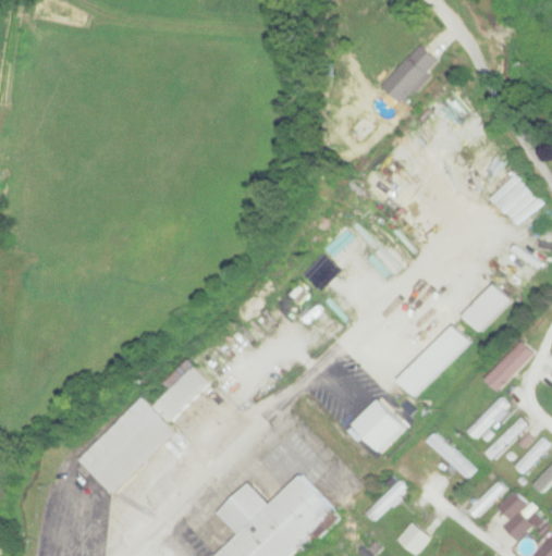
[(438,63),(419,45),(379,85),(397,103),(438,63)]
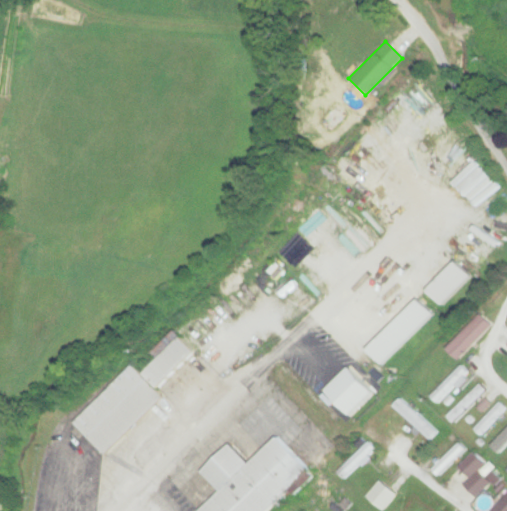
[(379,184),(375,179),(347,202),(351,207),(379,184)]
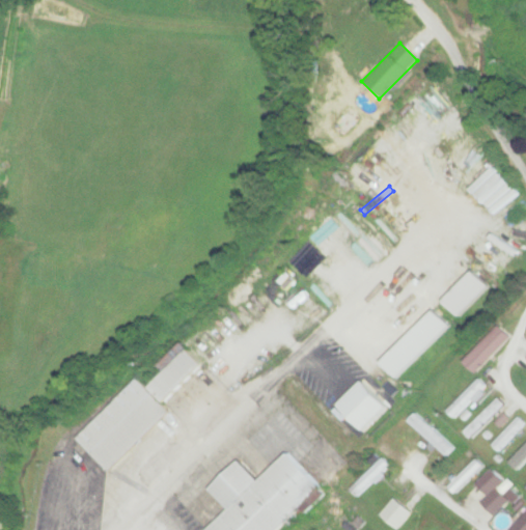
[(410,260),(417,268),(448,235),(441,228),(410,260)]
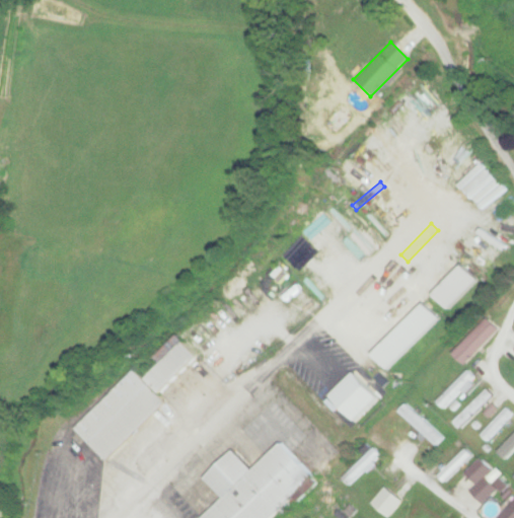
[(335,269),(304,238),(298,244),(328,275),(335,269)]
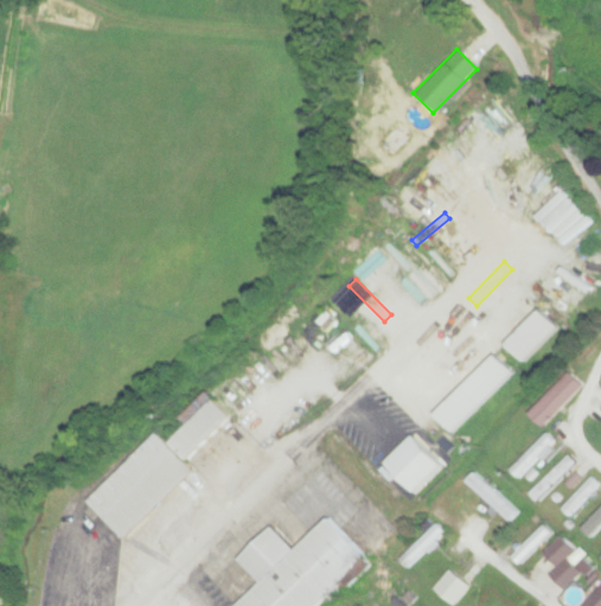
[(539,426),(581,386),(567,372),(526,413),(539,426)]
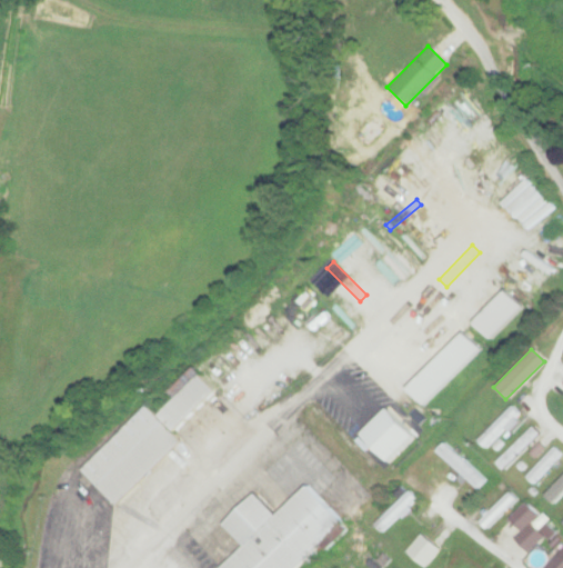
[(562,379),(562,360),(552,372),(561,381),(562,379)]
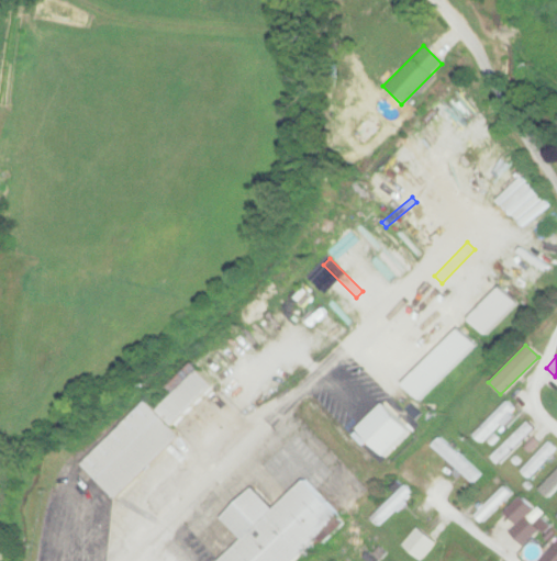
[(212,385),(197,370),(154,412),(144,402),(80,464),(113,500),(178,437),(169,427),(212,385)]
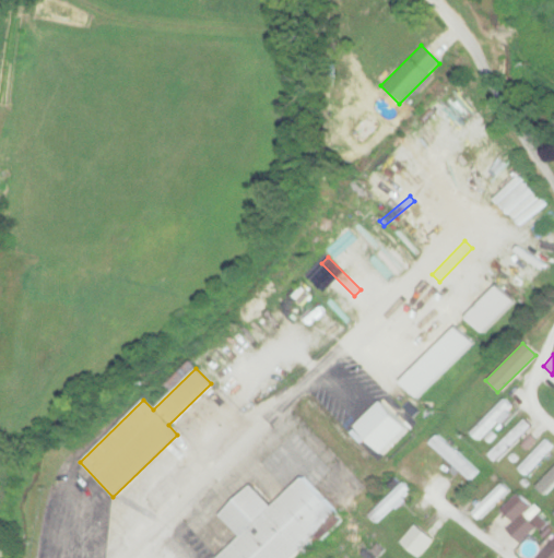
[(468,431),(475,439),(508,406),(501,399),(468,431)]
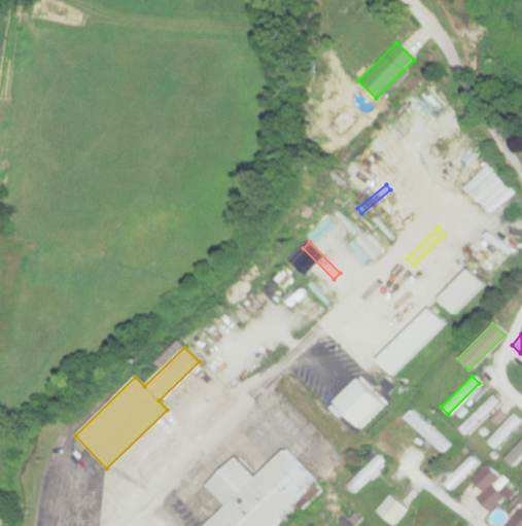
[(457,427),(464,434),(497,401),(490,394),(457,427)]
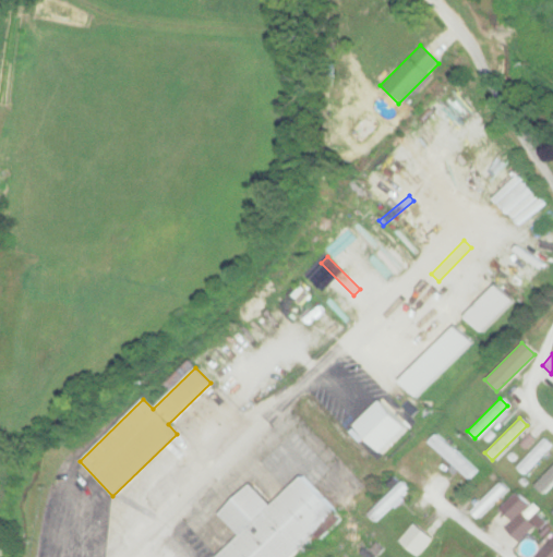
[(472,471),(433,434),(427,442),(465,480),(472,471)]
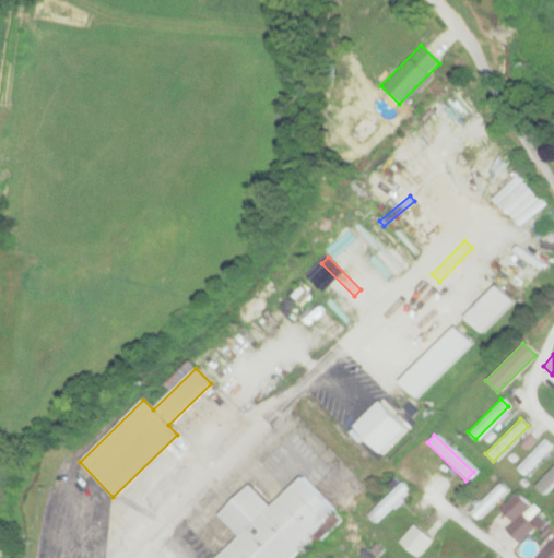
[(550,446),(542,439),(514,466),(521,474),(550,446)]
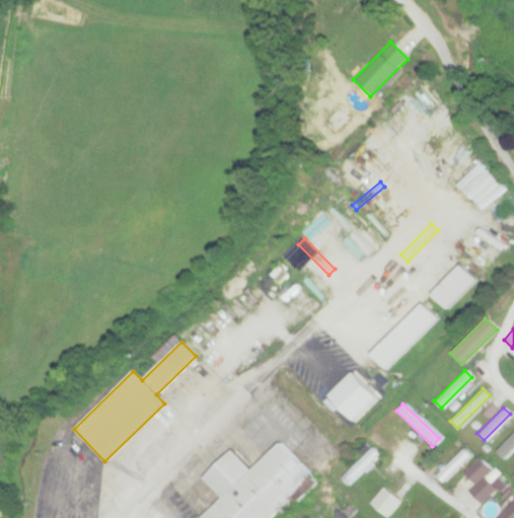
[(513,428),(488,455),(497,464),(513,447),(513,428)]
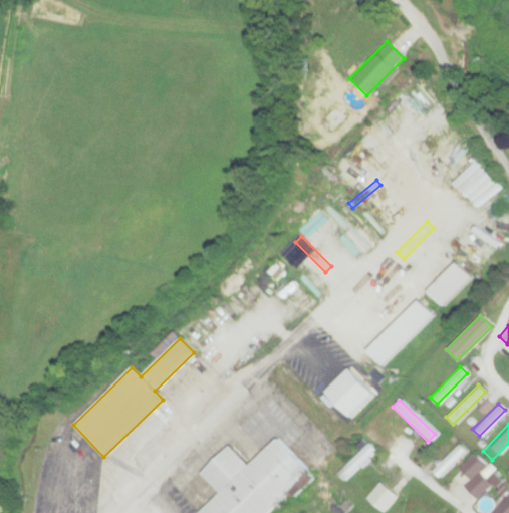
[(265,512),(308,472),(276,438),(247,465),(228,445),(199,473),(218,494),(198,512),(265,512)]
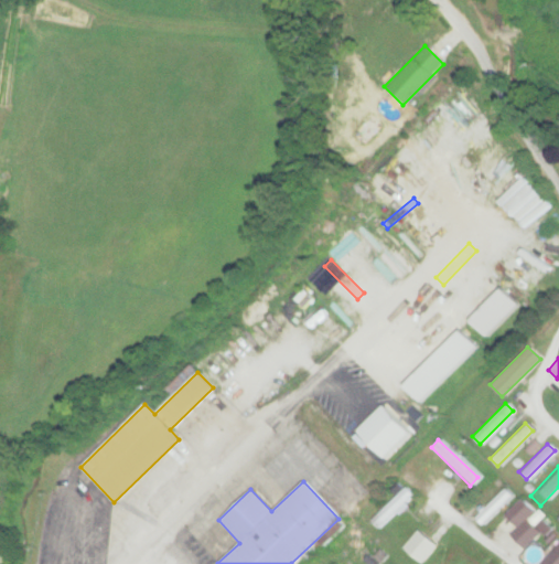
[(512,495),(504,486),(472,518),(481,527),(512,495)]
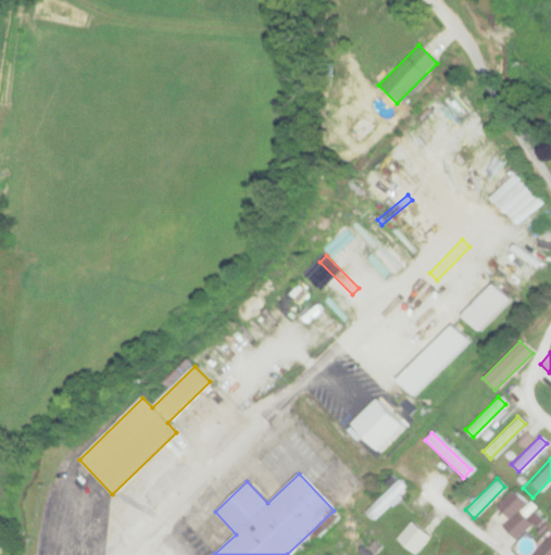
[(509,519),(501,527),(514,540),(530,524),(516,509),(524,503),(512,491),(496,506),(509,519)]
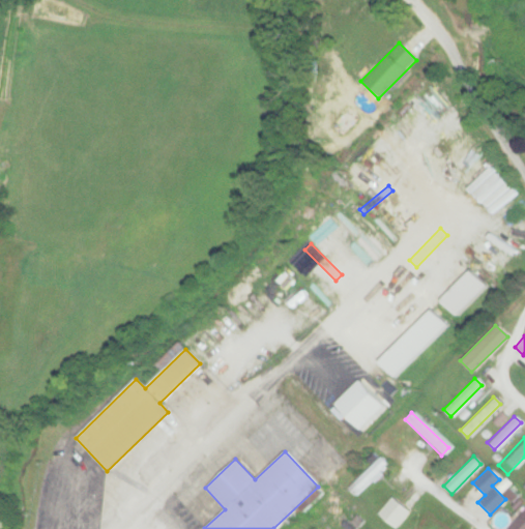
[(394,526),(408,512),(399,503),(385,517),(394,526)]
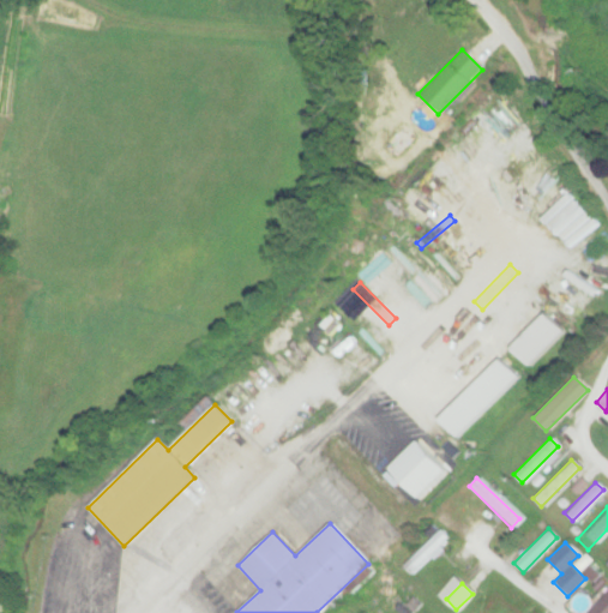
[(607,612),(607,589),(606,588),(584,612),(607,612)]
